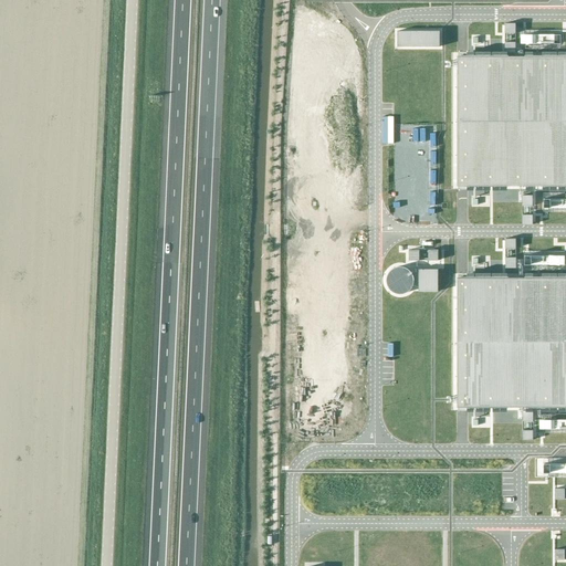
[(506,31),(516,32),(516,22),(506,22),(506,31)]
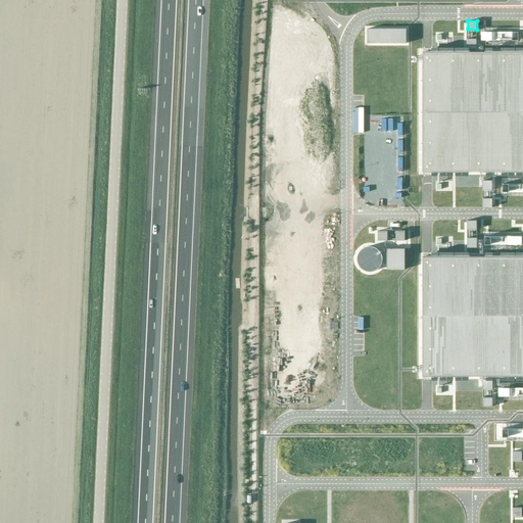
[(368,43),(407,44),(407,28),(368,27),(368,43)]
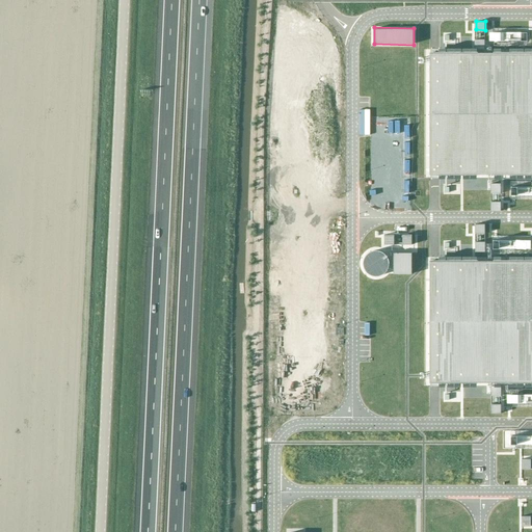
[(475,47),(484,48),(485,38),(475,38),(475,47)]
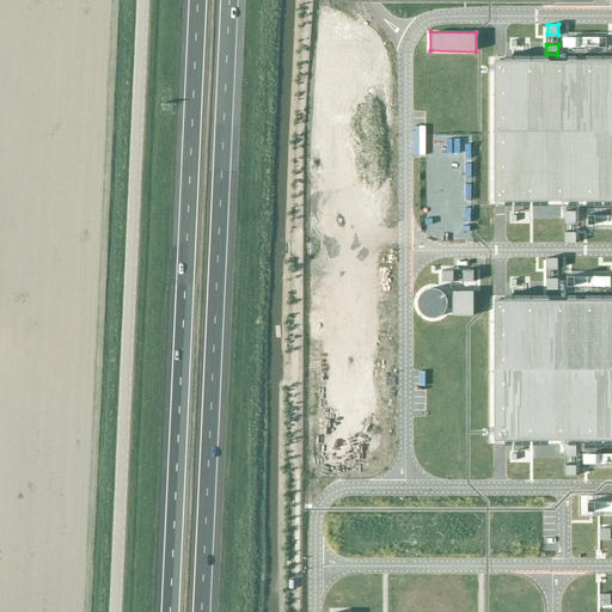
[(611,61),(495,62),(495,200),(611,200),(611,61)]
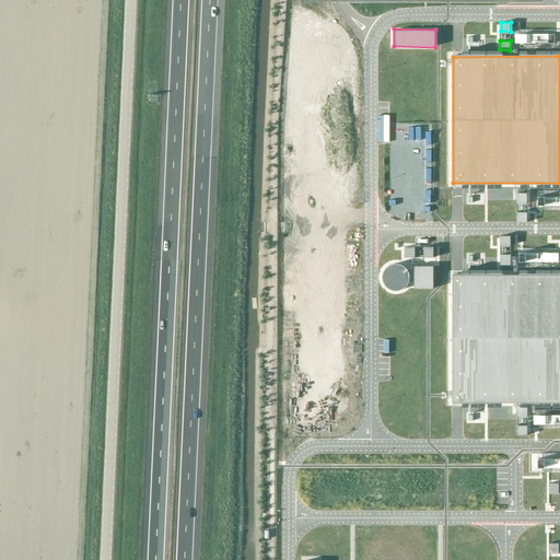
[(516,201),(527,201),(527,191),(516,191),(516,201)]
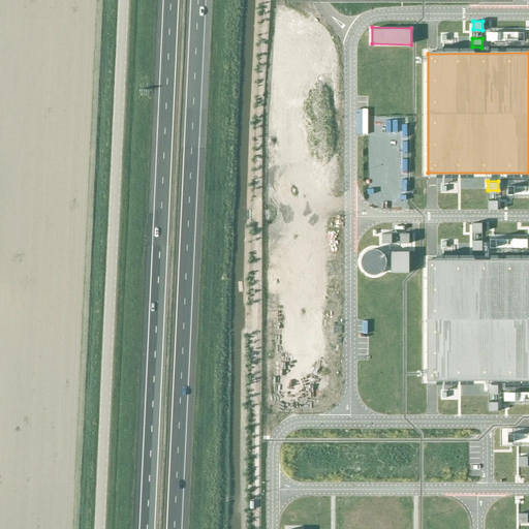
[(434,182),(434,192),(453,192),(452,182),(434,182)]
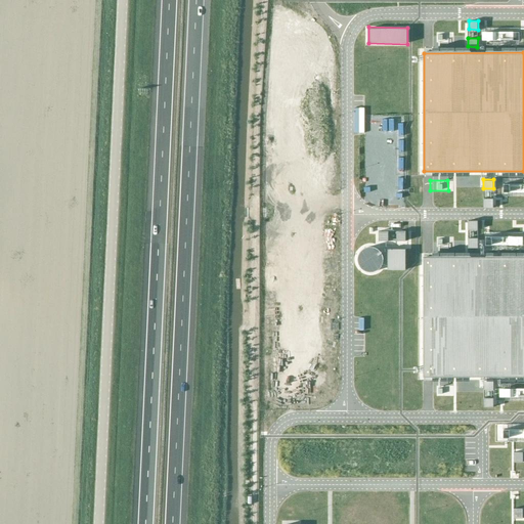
[(523,180),(495,182),(496,193),(523,191),(523,180)]
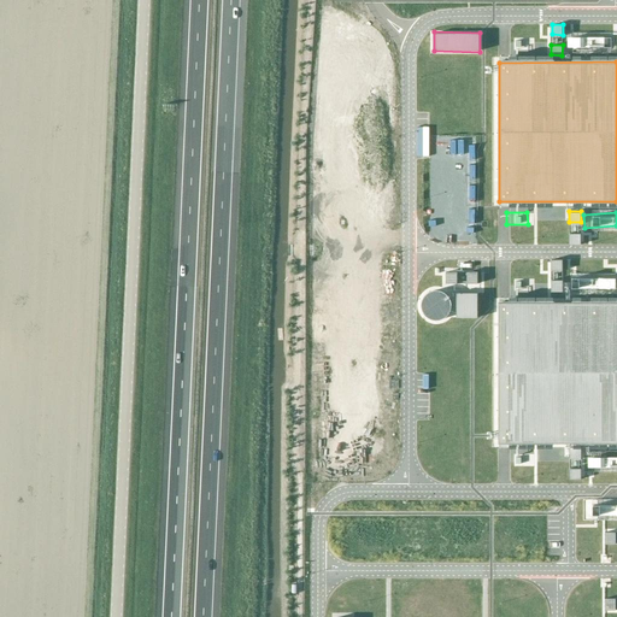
[(570,244),(582,244),(582,233),(570,233),(570,244)]
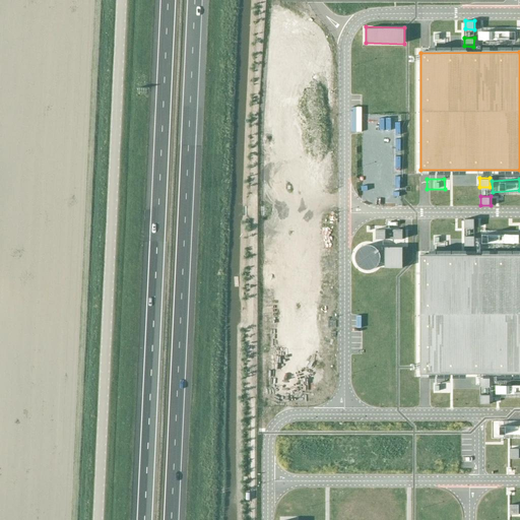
[(465,226),(474,226),(474,218),(465,218),(465,226)]
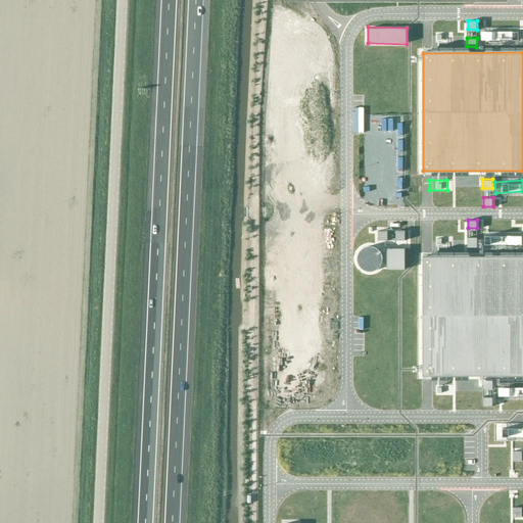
[(370,228),(370,238),(379,238),(379,228),(370,228)]
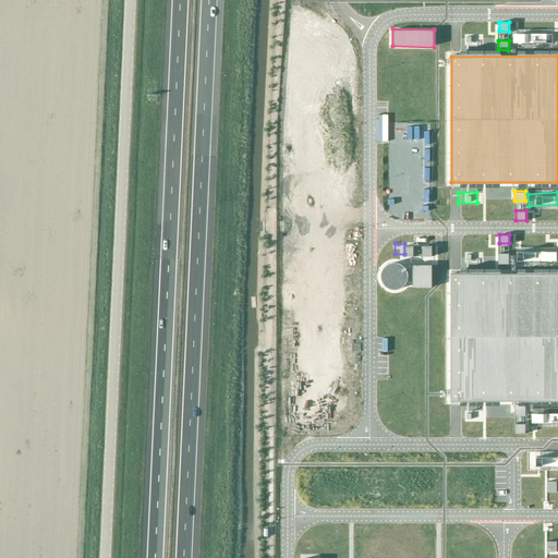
[(414,244),(415,253),(424,253),(424,244),(414,244)]
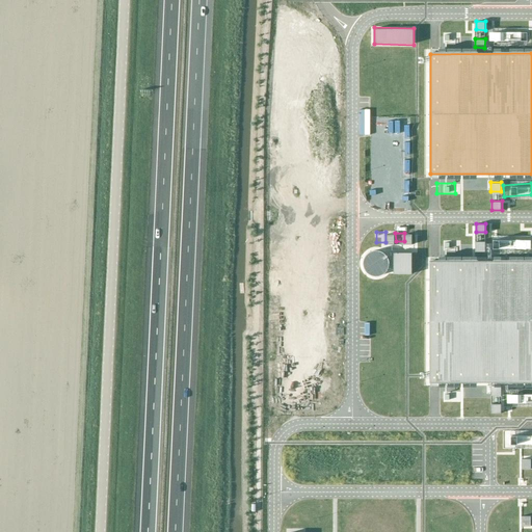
[(476,250),(485,250),(485,241),(476,241),(476,250)]
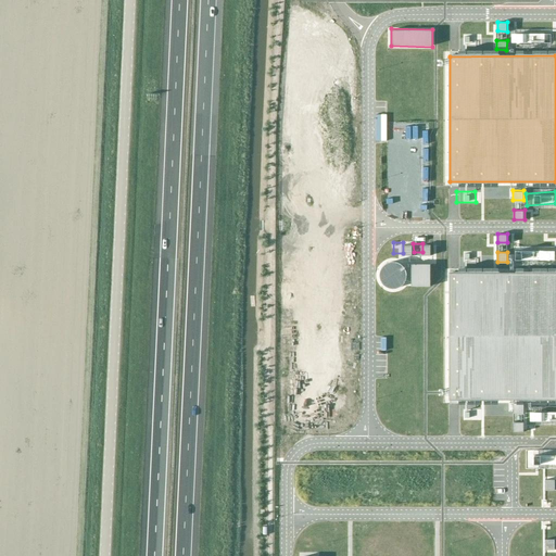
[(374,260),(373,287),(397,288),(399,261),(374,260)]
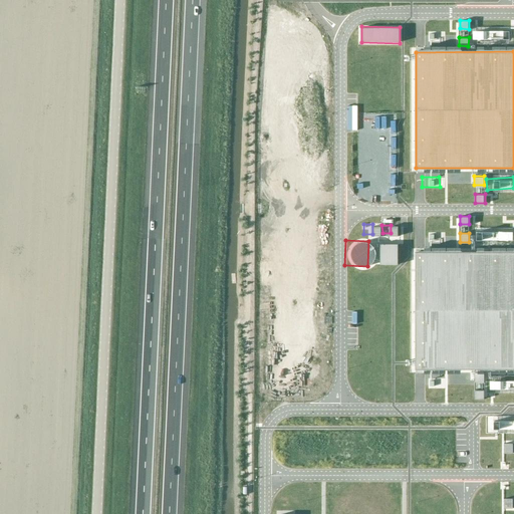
[(391,242),(372,242),(372,262),(391,263),(391,242)]
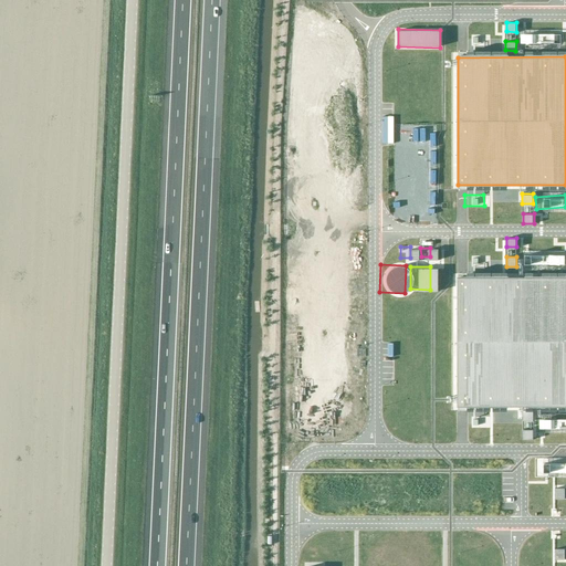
[(565,278),(458,278),(458,406),(565,406),(565,278)]
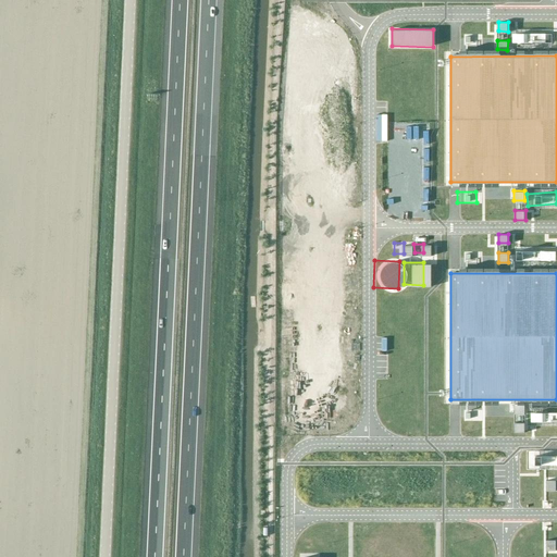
[(506,401),(506,413),(517,413),(517,401),(506,401)]
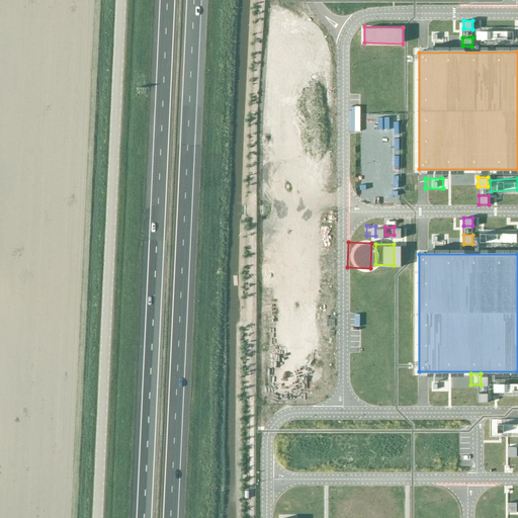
[(517,392),(517,380),(492,381),(493,393),(517,392)]
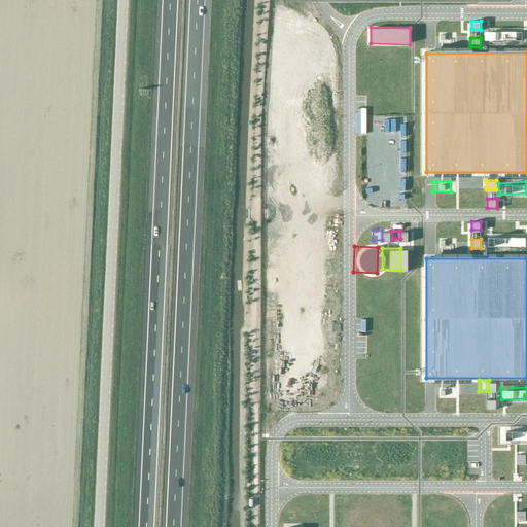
[(479,407),(489,408),(489,398),(479,397),(479,407)]
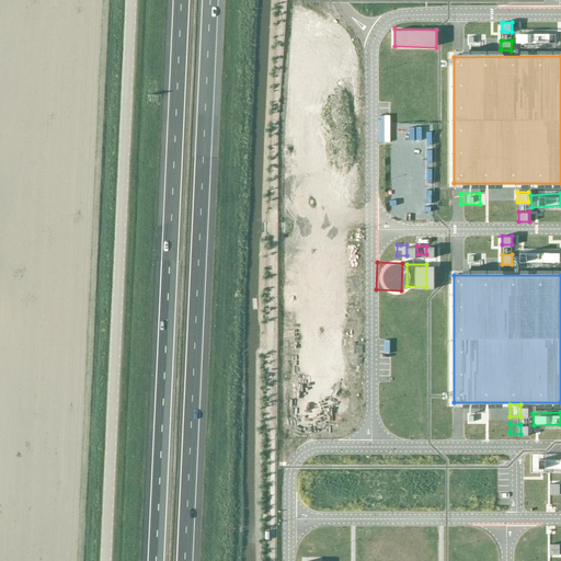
[(541,493),(551,493),(552,482),(542,481),(541,493)]
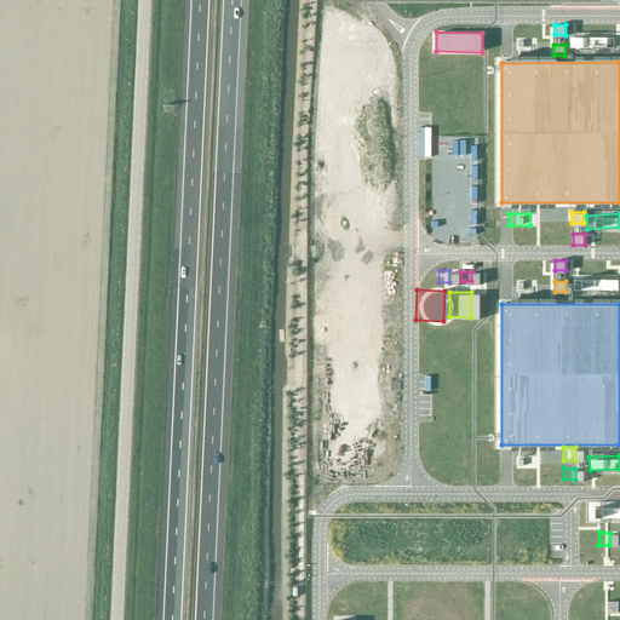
[(372,544),(357,544),(357,558),(372,558),(372,544)]
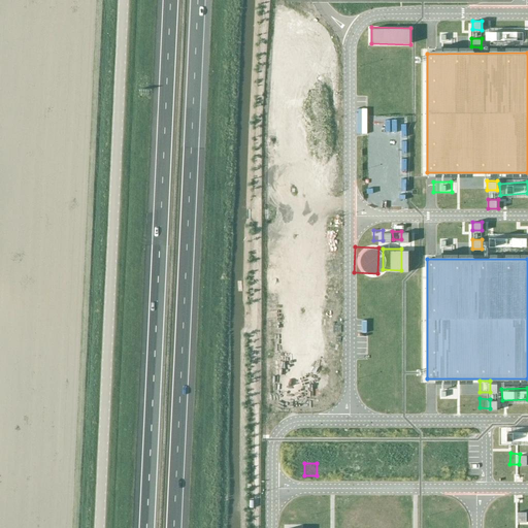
[(509,509),(509,520),(519,520),(519,509),(509,509)]
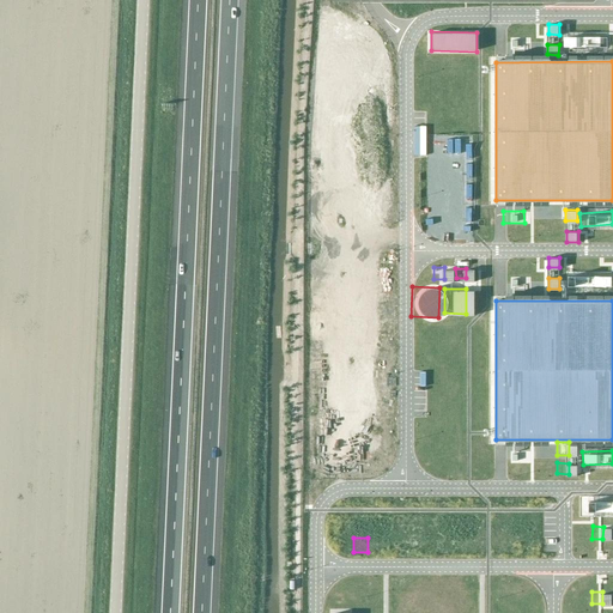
[(444,608),(461,608),(461,594),(445,594),(444,608)]
